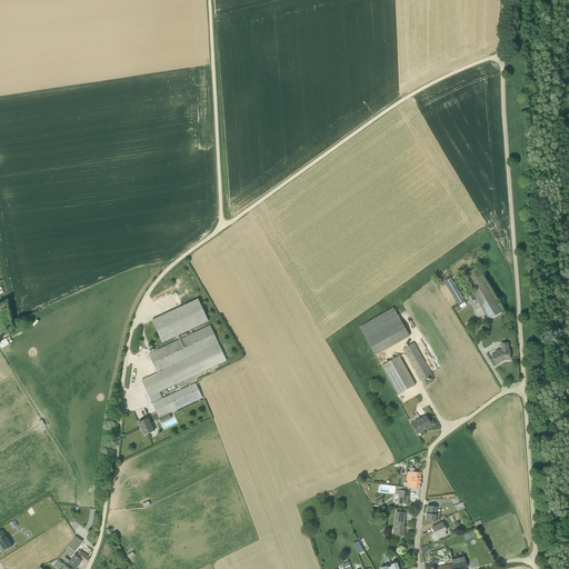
[(476,268),(462,276),(488,320),(502,311),(476,268)]
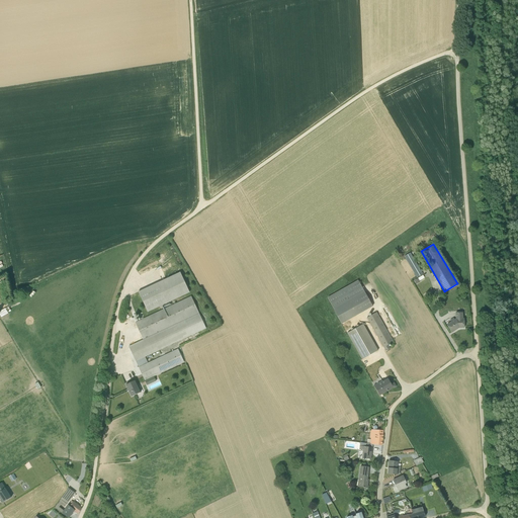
[(411,253),(404,256),(417,277),(423,274),(411,253)]
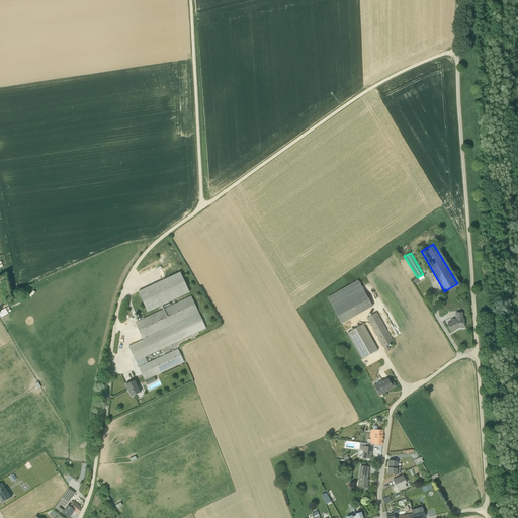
[(138,291),(148,312),(189,292),(180,272),(138,291)]
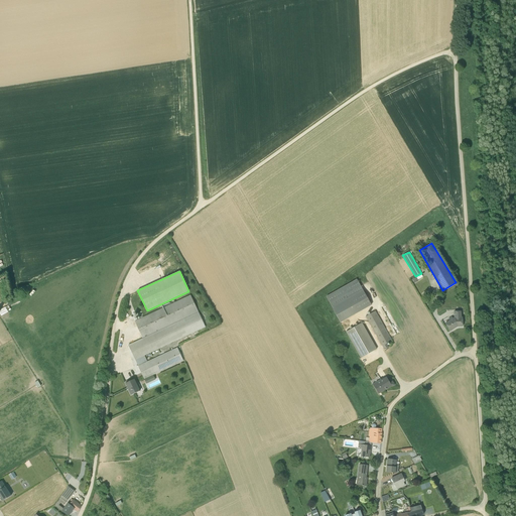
[(411,280),(413,283),(414,282),(414,283),(418,280),(418,279),(422,276),(421,274),(411,280)]
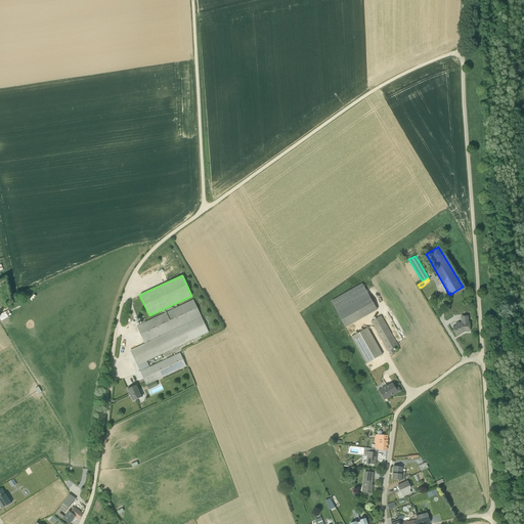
[(338,313),(346,328),(378,309),(362,284),(331,301),(338,313)]
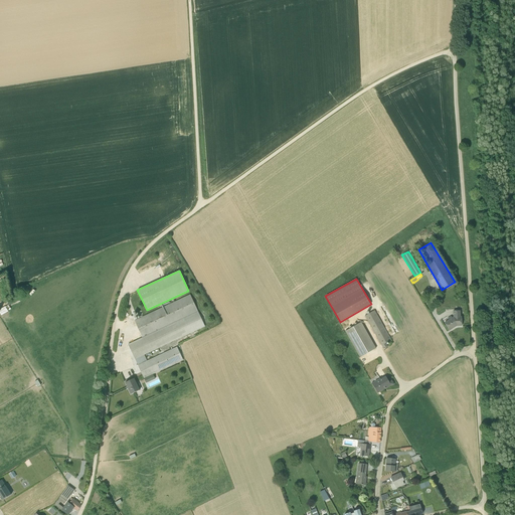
[(198,312),(190,294),(134,320),(142,337),(198,312)]
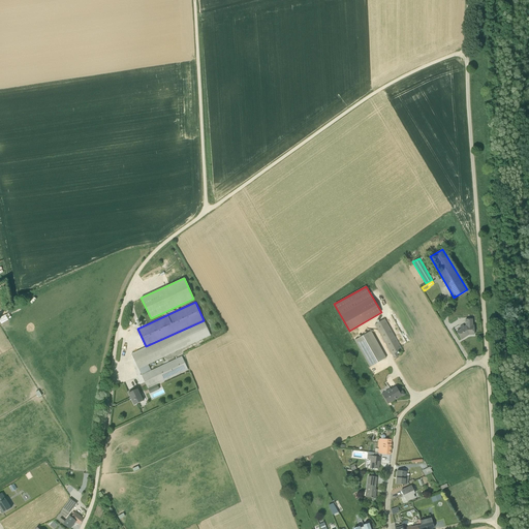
[(0,316),(0,319),(2,322),(9,318),(6,313),(0,316)]
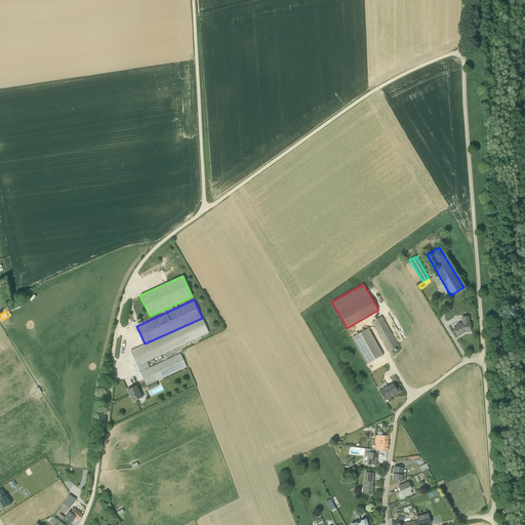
[(399,347),(381,316),(372,322),(391,356),(396,353),(394,350),(399,347)]
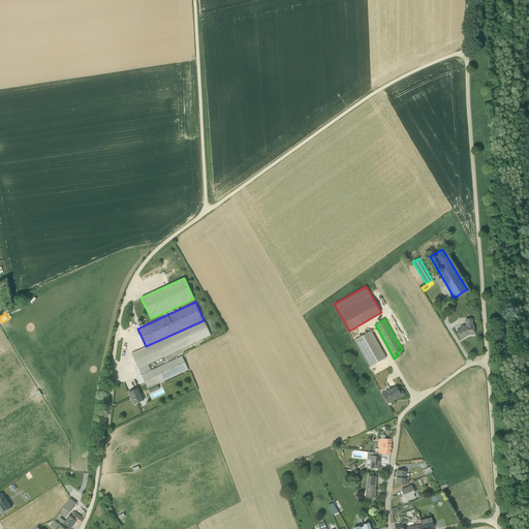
[(457,332),(461,339),(467,336),(467,335),(467,334),(470,333),(470,335),(474,334),(474,325),(472,325),(472,319),(465,319),(465,325),(464,327),(463,324),(460,327),(461,329),(457,332)]
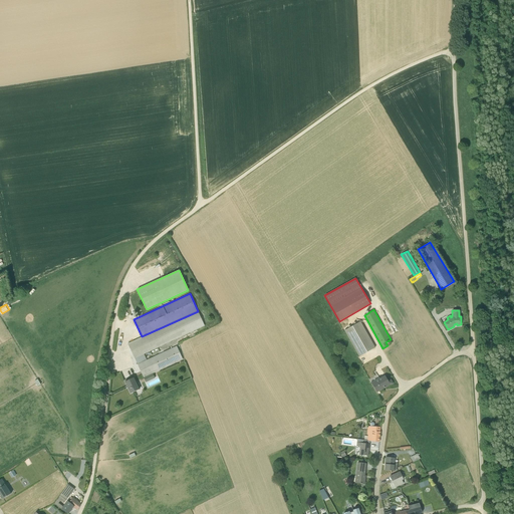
[(144,353),(204,325),(198,311),(127,343),(137,364),(147,359),(144,353)]
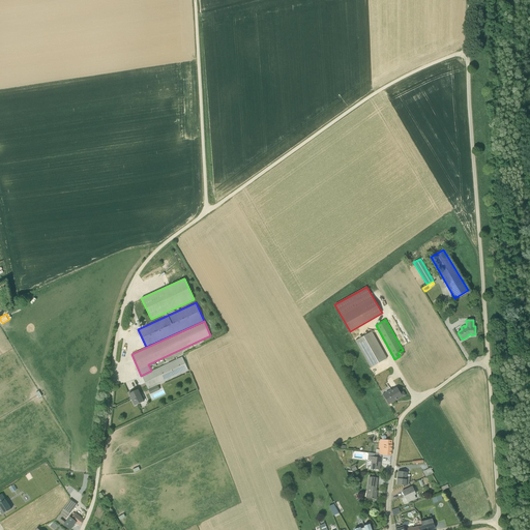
[(372,331),(355,341),(370,367),(387,358),(372,331)]
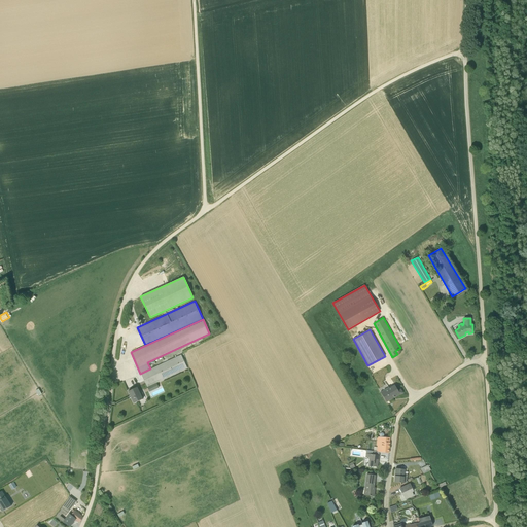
[(187,369),(180,355),(141,374),(146,385),(147,387),(151,385),(187,369)]
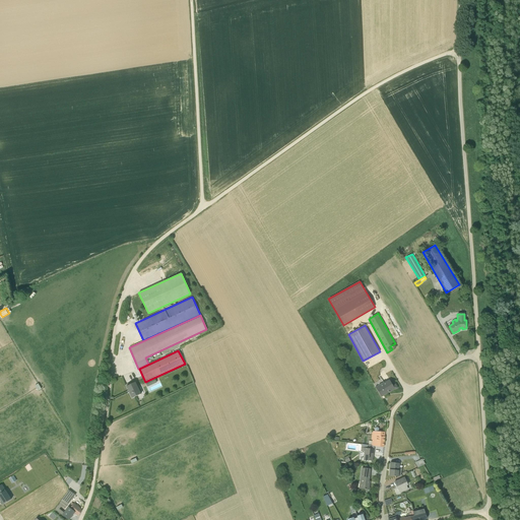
[(145,383),(147,387),(156,382),(154,378),(145,383)]
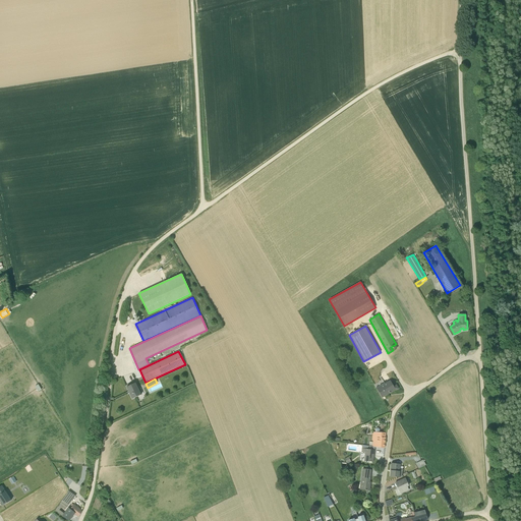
[(384,383),(375,388),(382,398),(396,390),(398,389),(396,385),(394,386),(390,381),(385,384),(384,383)]
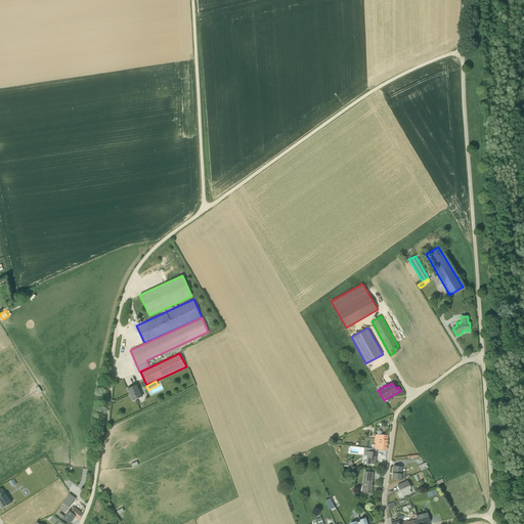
[(127,389),(133,401),(141,397),(136,385),(127,389)]
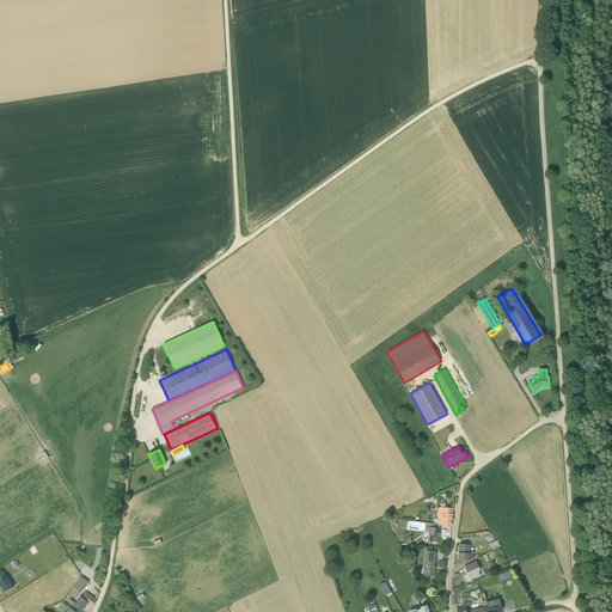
[(447,508),(438,507),(438,518),(438,519),(434,519),(434,524),(438,524),(438,525),(451,526),(452,514),(453,508),(447,508)]
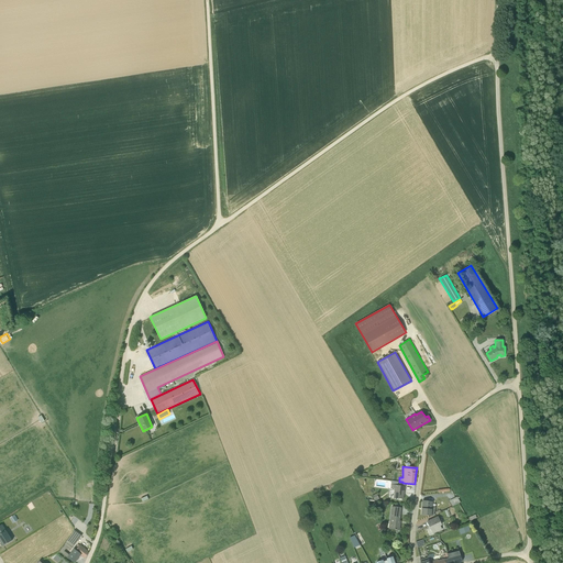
[(392,481),(392,482),(390,488),(395,489),(394,498),(404,499),(405,486),(406,483),(403,483),(392,481)]
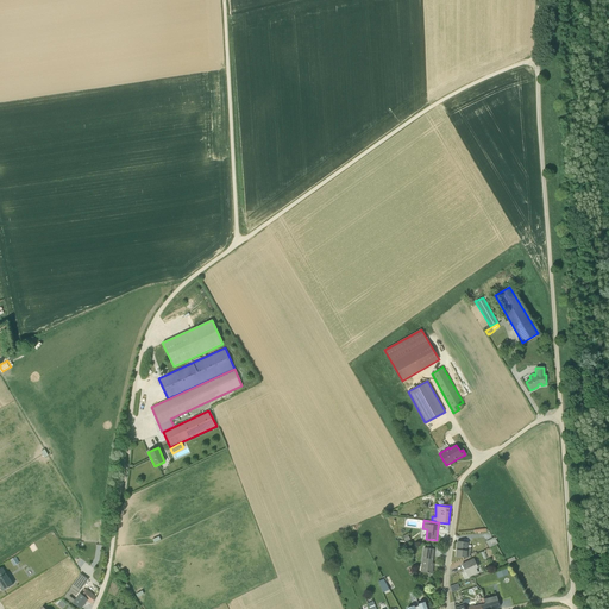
[(495,538),(485,541),(490,547),(498,544),(495,538)]
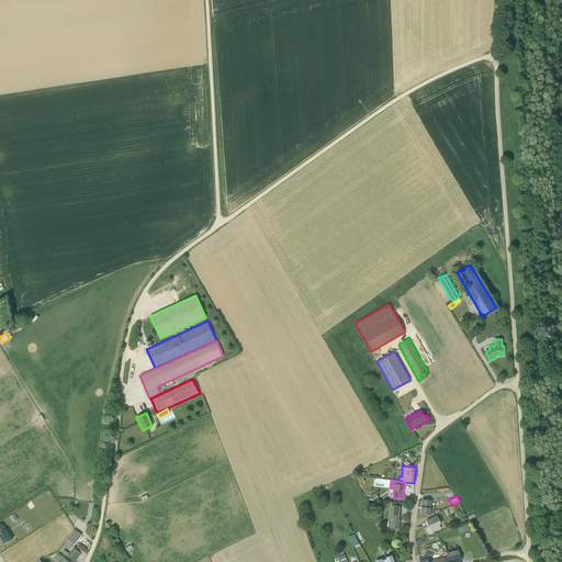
[(431,501),(422,499),(420,514),(431,515),(434,514),(435,506),(431,506),(431,501)]
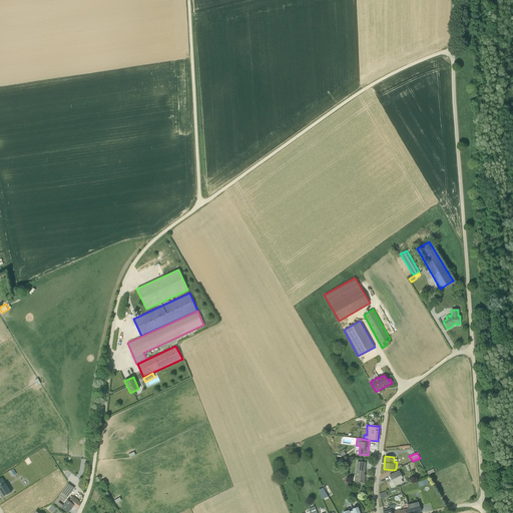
[(366,463),(357,462),(355,475),(354,482),(364,483),(365,478),(364,477),(366,463)]
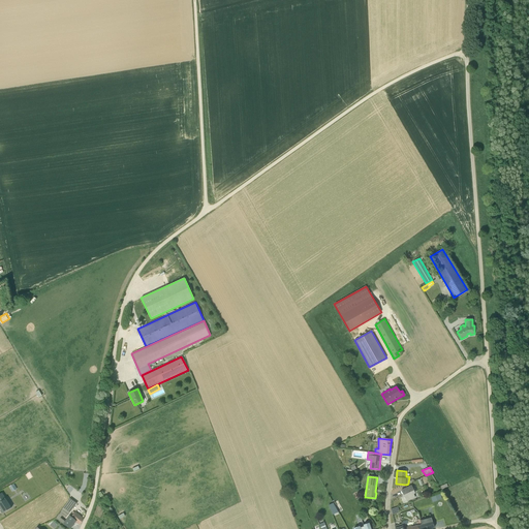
[(415,494),(411,485),(401,490),(404,498),(406,502),(407,502),(415,498),(413,494),(415,494)]
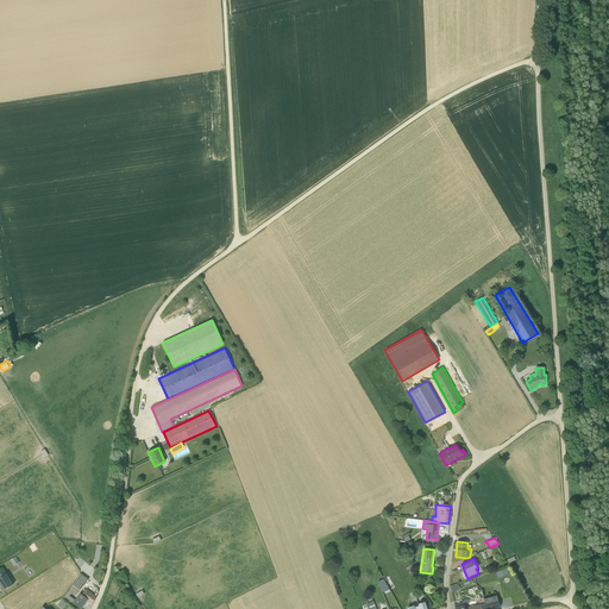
[(2,567),(0,567),(0,585),(0,586),(4,591),(13,584),(2,567)]
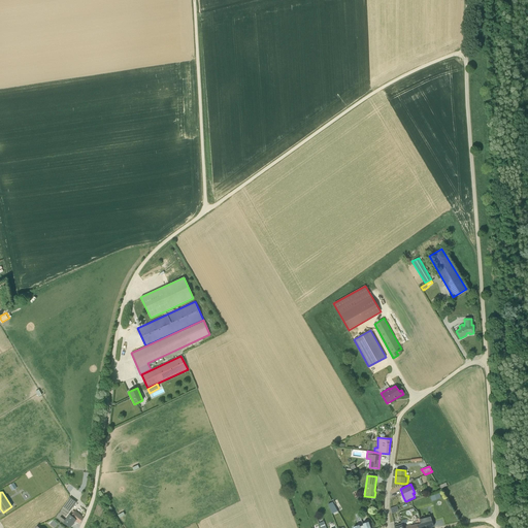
[(76,502),(69,497),(56,517),(63,523),(68,527),(69,527),(75,521),(79,524),(83,518),(74,512),(70,516),(69,515),(65,521),(60,517),(63,514),(66,516),(76,502)]
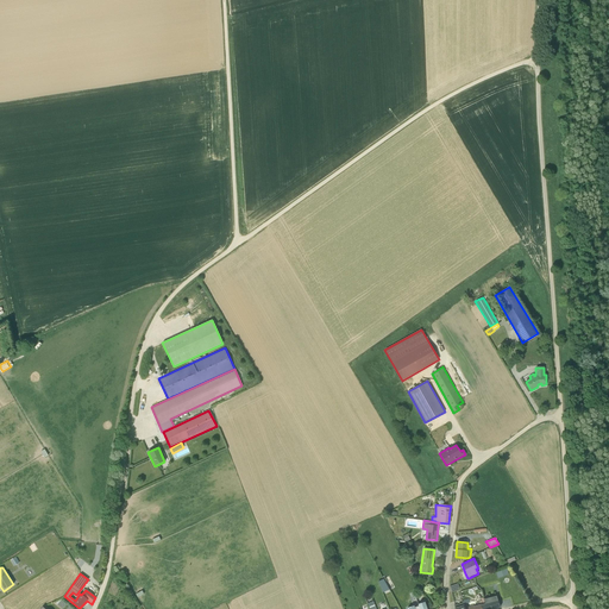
[(378,581),(383,591),(390,589),(385,578),(378,581)]
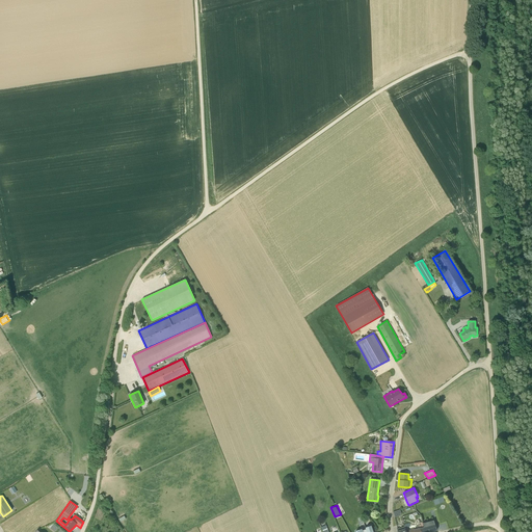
[(420,528),(421,531),(430,531),(436,530),(433,521),(422,524),(423,527),(420,528)]
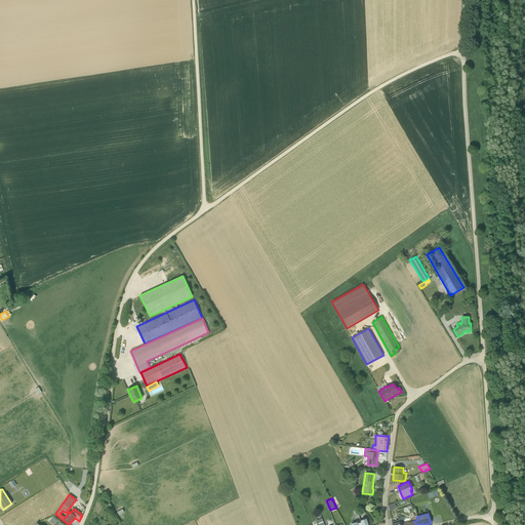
[(417,520),(416,517),(416,516),(414,516),(415,518),(411,519),(410,518),(408,519),(406,519),(405,520),(404,517),(399,518),(399,520),(401,524),(415,524),(414,521),(417,520)]
